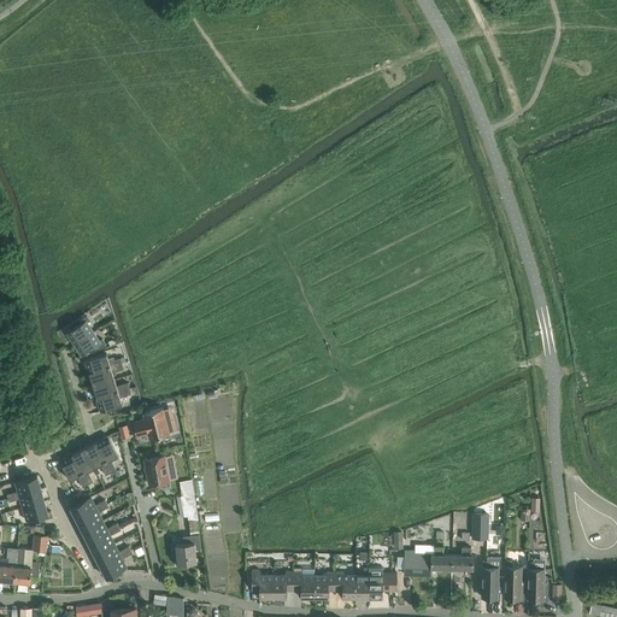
[(68,334),(75,345),(93,333),(87,323),(90,321),(87,316),(80,321),(82,324),(68,334)]
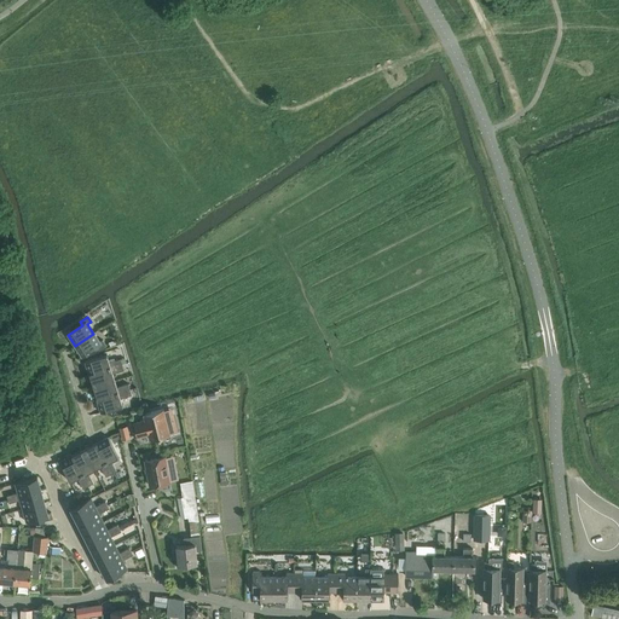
[(93,334),(75,346),(82,357),(97,347),(99,351),(106,346),(103,341),(99,342),(93,334)]
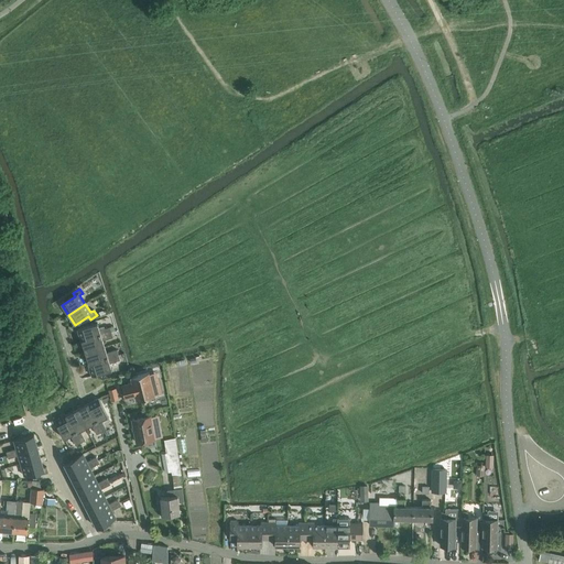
[(78,329),(82,342),(111,333),(110,327),(99,331),(97,324),(78,329)]
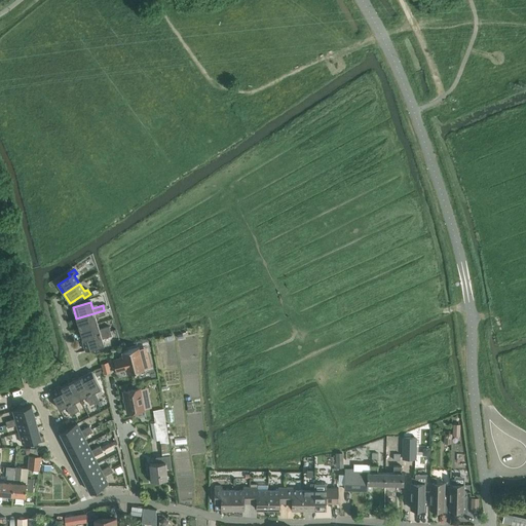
[(104,310),(76,318),(79,329),(98,324),(96,317),(106,314),(104,310)]
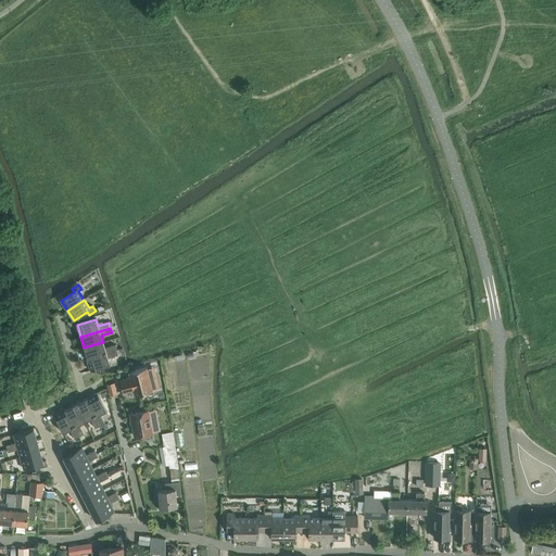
[(103,342),(84,348),(87,359),(116,350),(115,344),(105,348),(103,342)]
